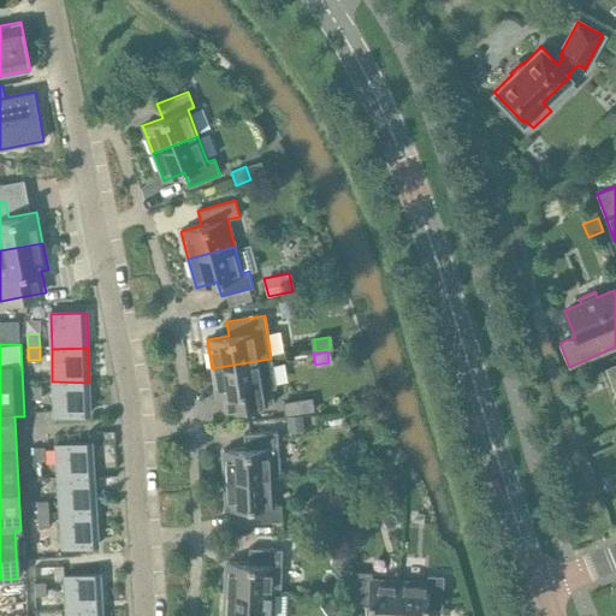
[(271,359),(212,368),(217,397),(221,396),(224,410),(241,408),(273,403),(271,389),(276,388),(271,359)]
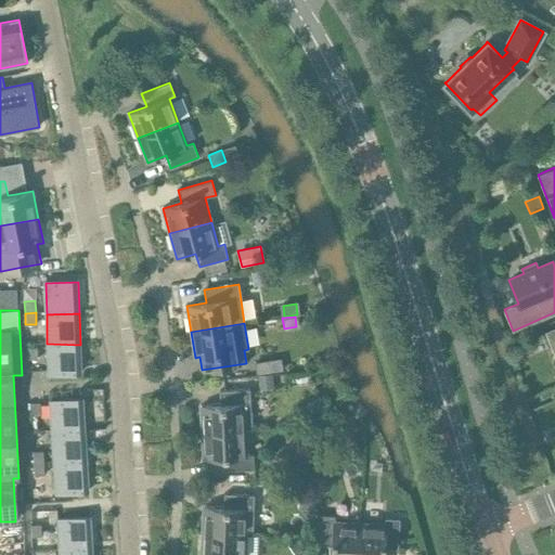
[(554,326),(545,331),(554,352),(554,351),(554,326)]
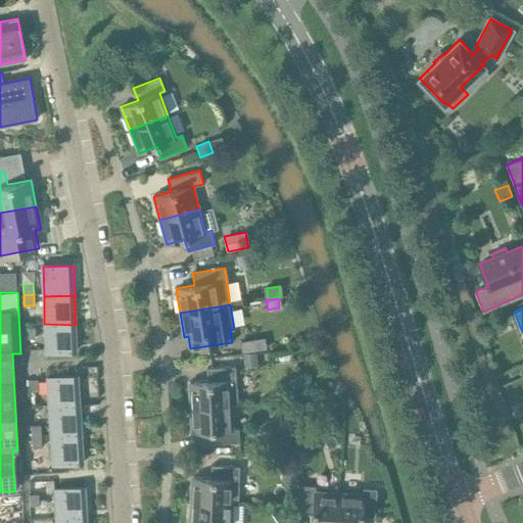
[(77,352),(76,325),(44,324),(45,353),(77,352)]
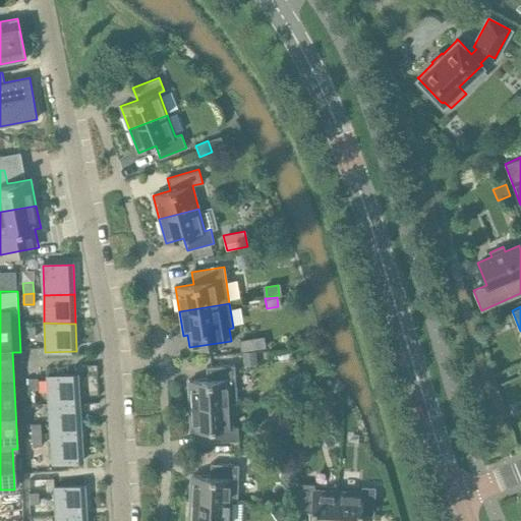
[(25,338),(36,337),(36,327),(25,327),(25,338)]
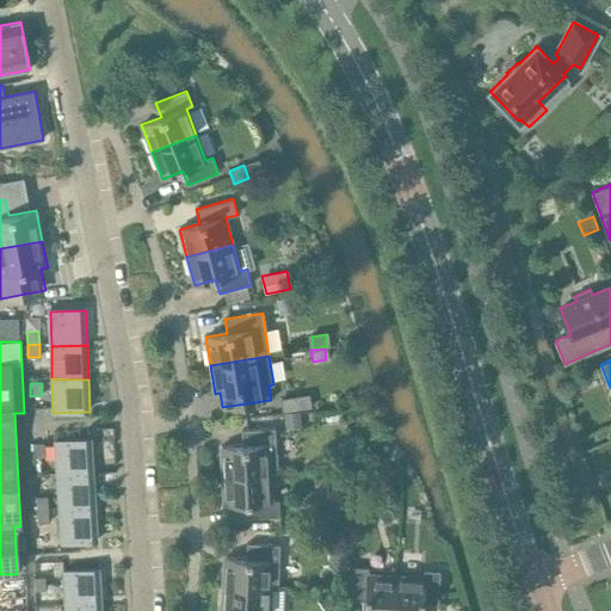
[(284,399),(279,400),(283,413),(296,411),(312,407),(309,394),(284,399)]
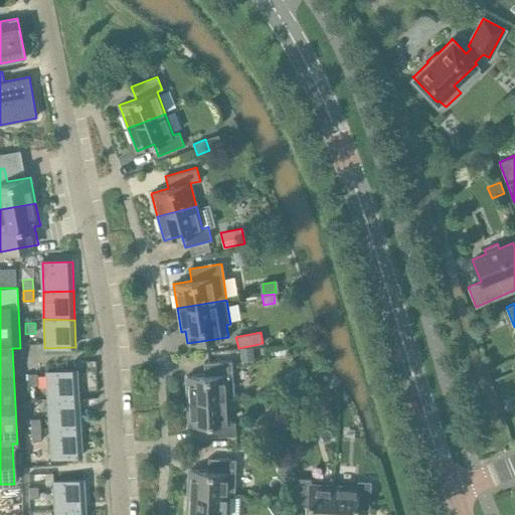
[(252,347),(240,348),(240,360),(253,359),(252,347)]
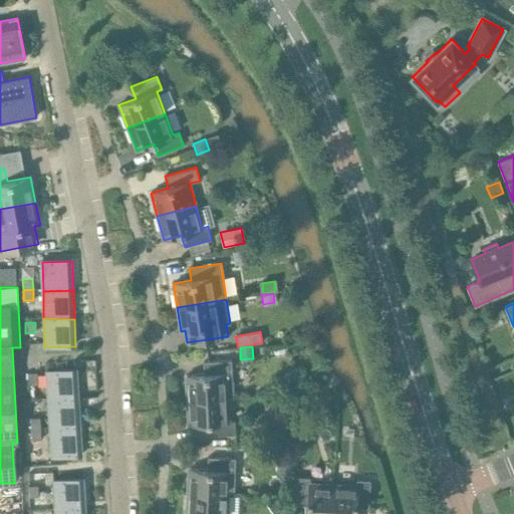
[(227,398),(227,399),(233,398),(231,360),(203,362),(204,374),(186,375),(187,400),(227,398)]
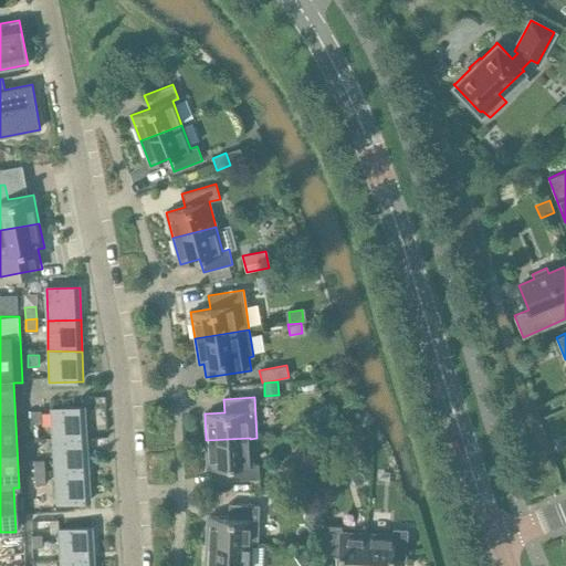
[(324,404),(308,420),(320,431),(336,415),(324,404)]
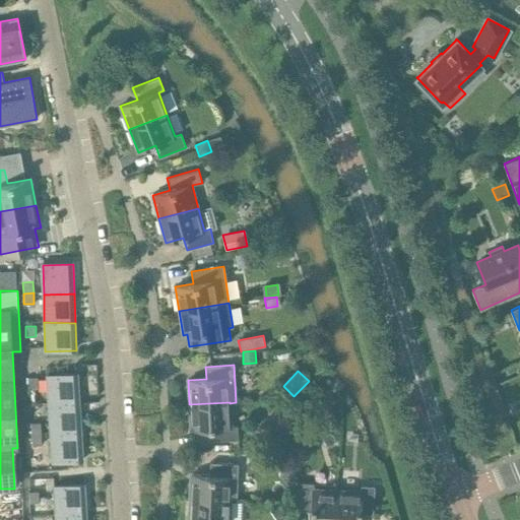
[(50,405),(80,403),(78,375),(48,377),(50,405)]
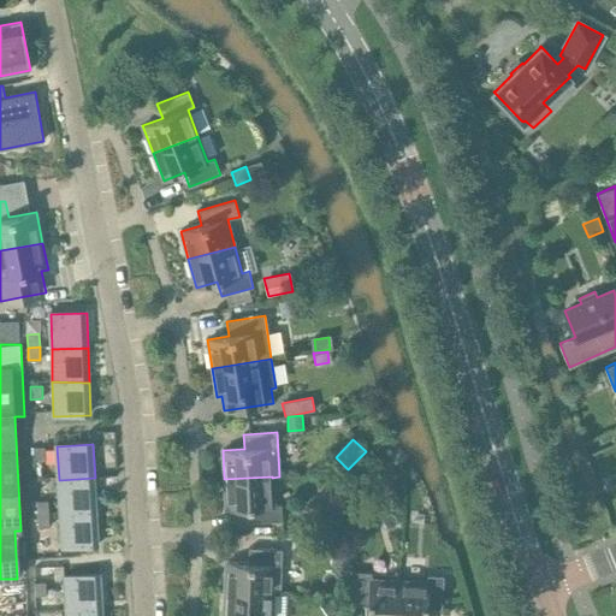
[(34,461),(46,461),(45,448),(33,448),(34,461)]
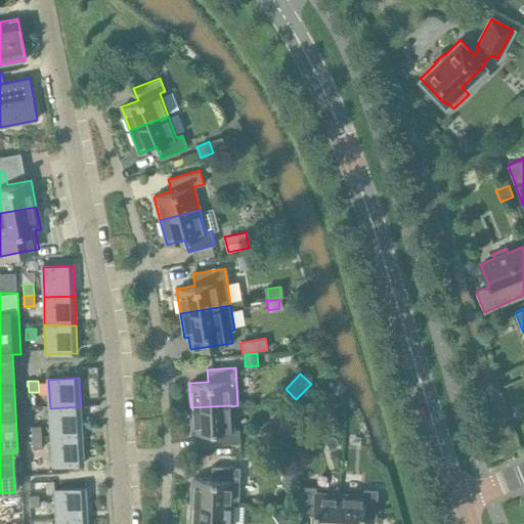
[(233,429),(231,406),(231,405),(190,407),(192,433),(211,432),(212,444),(239,442),(239,429),(233,429)]
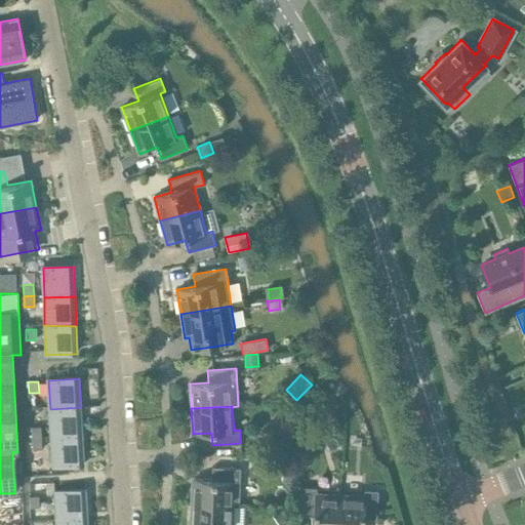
[(51,437),(82,437),(81,407),(50,409),(51,437)]
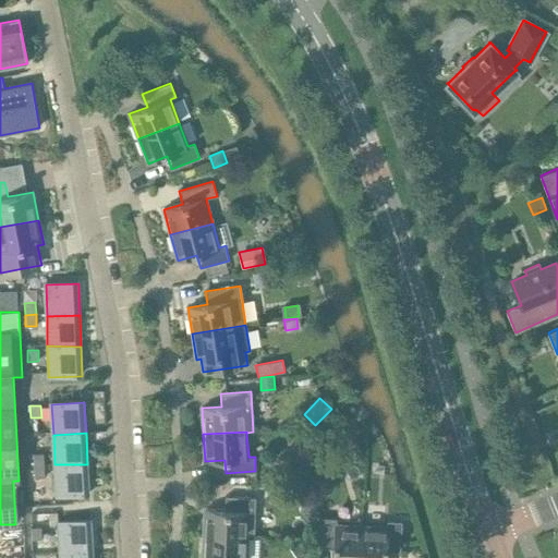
[(33,466),(45,465),(44,453),(32,455),(33,466)]
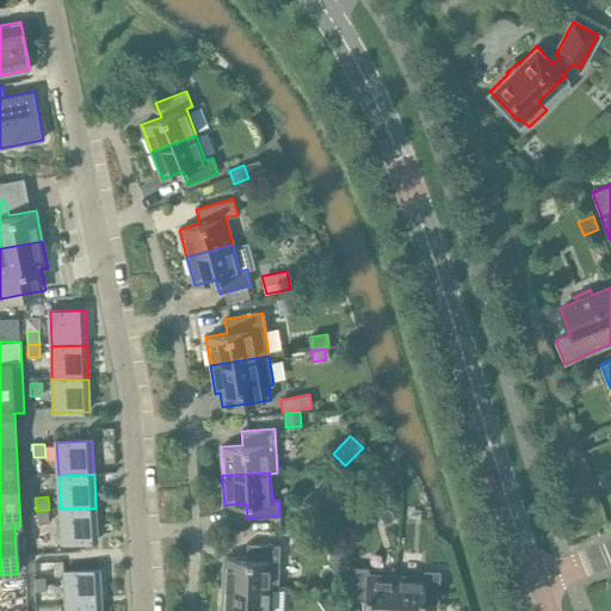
[(96,508),(60,508),(62,544),(98,542),(96,508)]
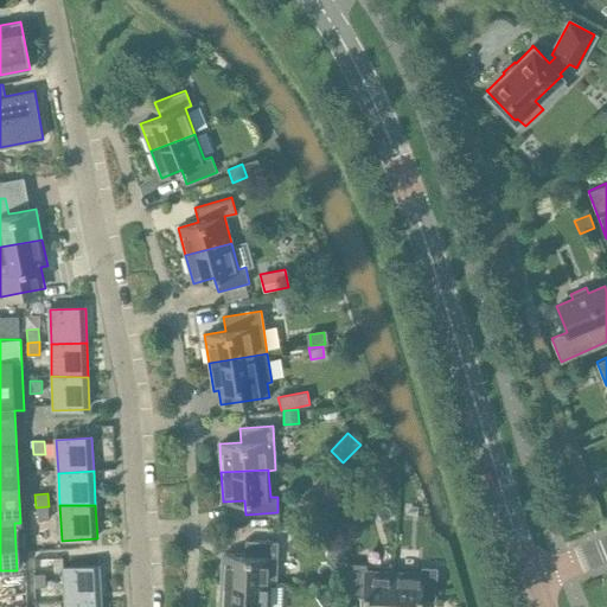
[(49,506),(36,508),(37,521),(49,519),(49,506)]
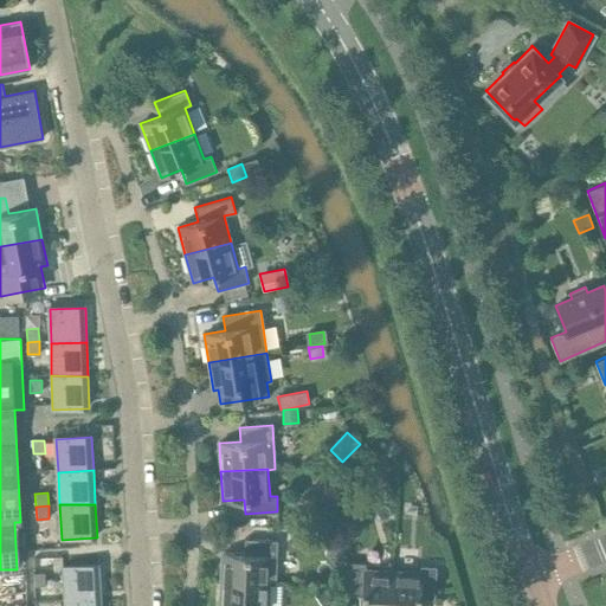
[(269,584),(269,585),(276,585),(277,541),(245,539),(244,554),(223,553),(221,581),(269,584)]
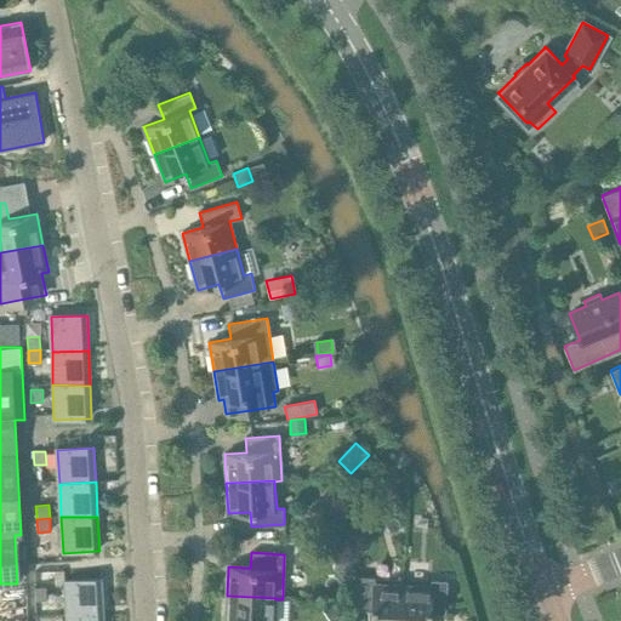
[(400,620),(403,586),(374,585),(375,577),(358,576),(357,610),(371,610),(370,620),(400,620)]
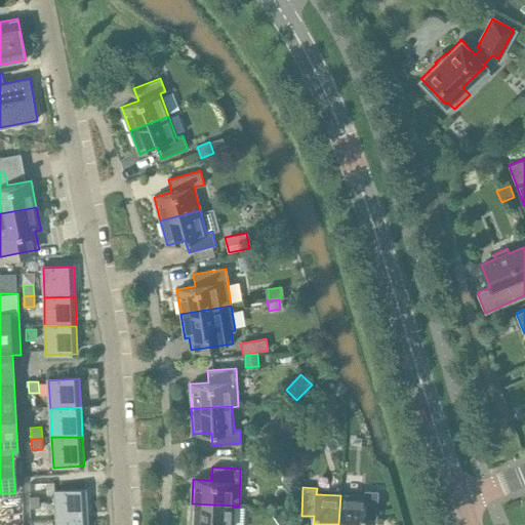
[(56,519),(87,519),(86,490),(55,492),(56,519)]
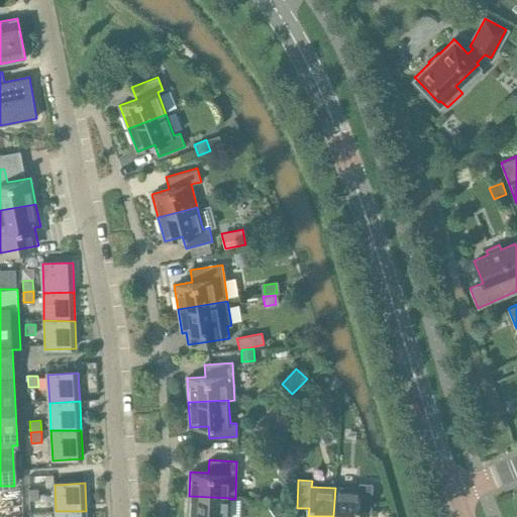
[(335,488),(333,516),(357,516),(358,511),(371,511),(373,484),(358,483),(358,489),(335,488)]
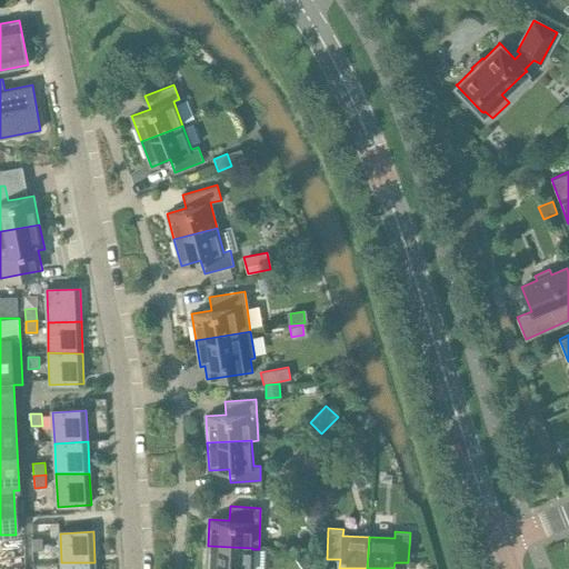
[(32,550),(42,549),(42,538),(31,539),(32,550)]
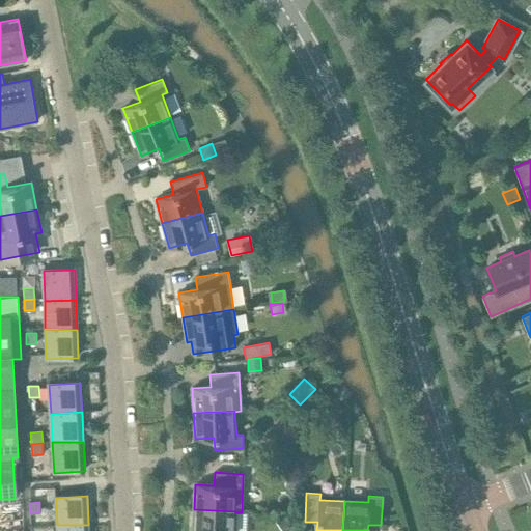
[(233,530),(235,512),(235,511),(194,509),(192,530),(233,530)]
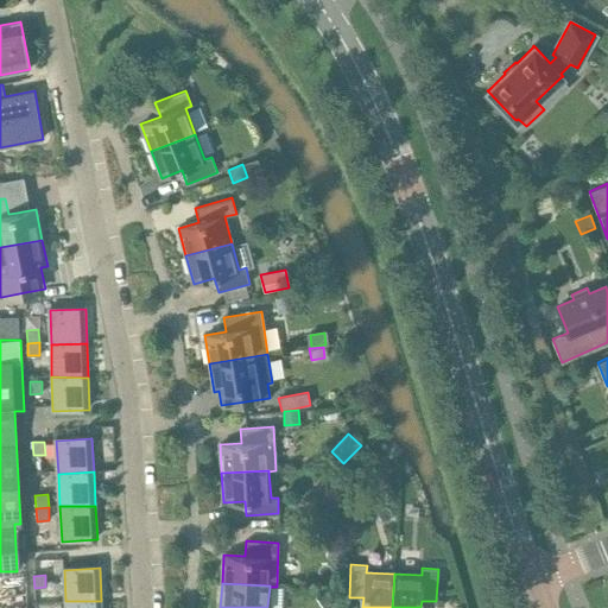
[(325,588),(315,595),(324,607),(327,607),(336,602),(325,588)]
